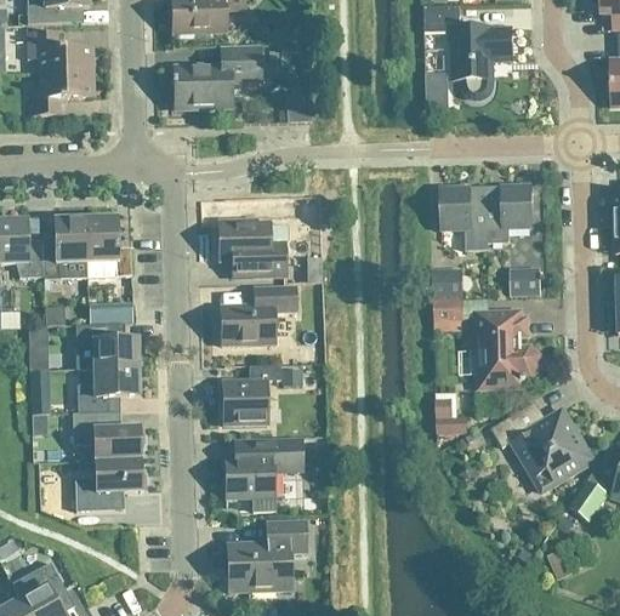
[(89,6),(87,0),(26,0),(27,22),(58,21),(58,6),(89,6)]
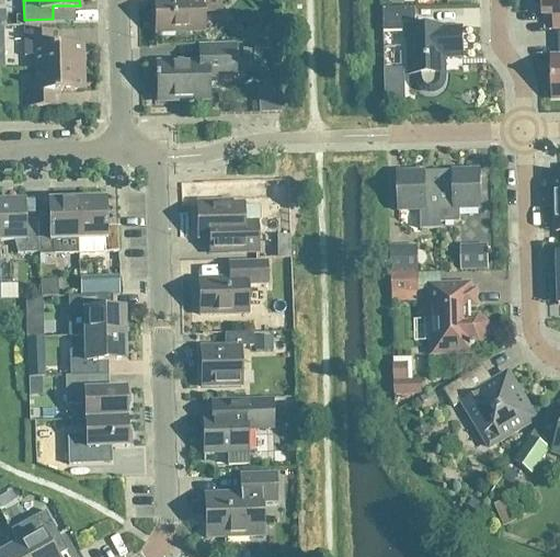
[(220,7),(219,0),(156,0),(156,29),(204,27),(204,8),(220,7)]
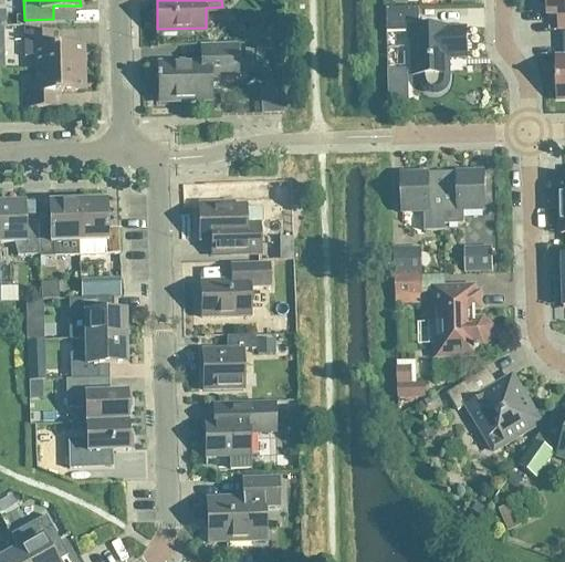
[(547,0),(548,12),(558,11),(560,24),(564,24),(564,0),(547,0)]
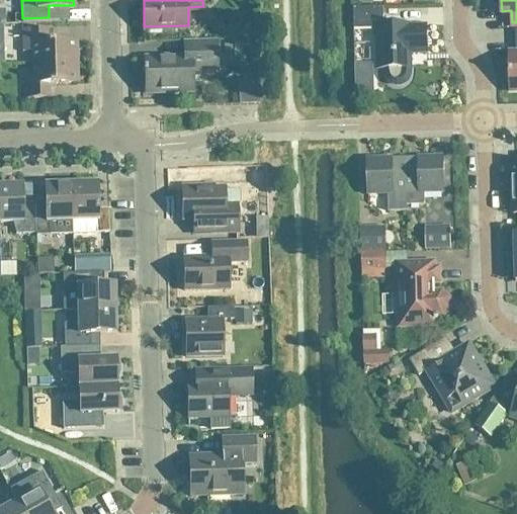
[(372,25),(372,17),(383,17),(383,3),(354,4),(354,25),(372,25)]
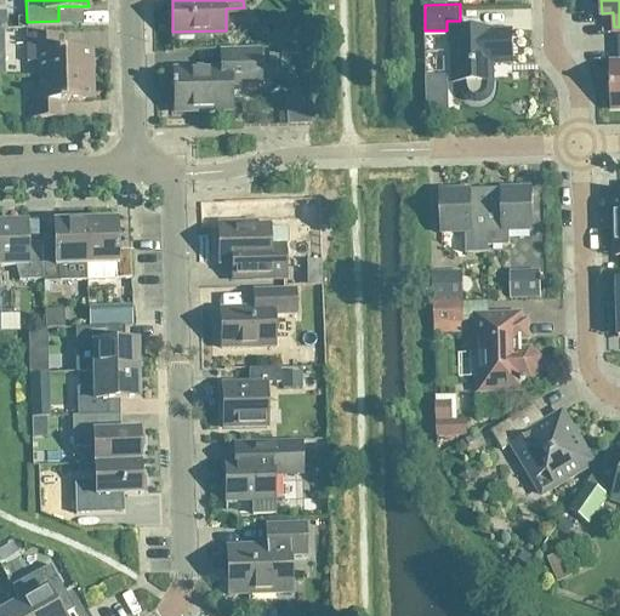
[(491,60),(512,58),(512,27),(490,27),(490,24),(451,26),(454,79),(464,79),(464,85),(466,90),(470,95),(476,97),(481,97),(487,95),(491,90),(493,84),(493,78),(491,60)]
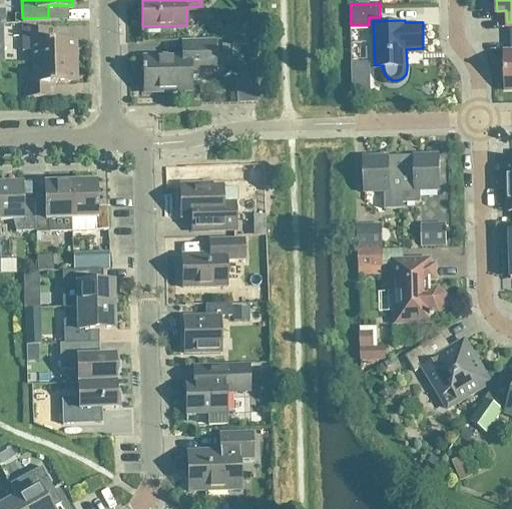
[(32,59),(77,58),(76,37),(48,38),(47,25),(22,25),(22,48),(32,47),(32,59)]
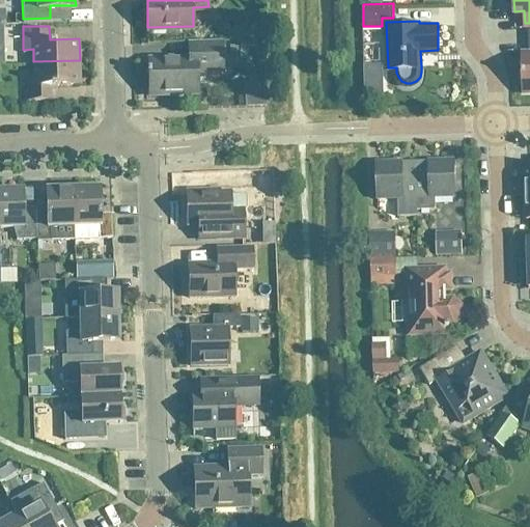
[(223,67),(222,39),(189,40),(189,55),(148,56),(149,92),(198,91),(197,68),(223,67)]
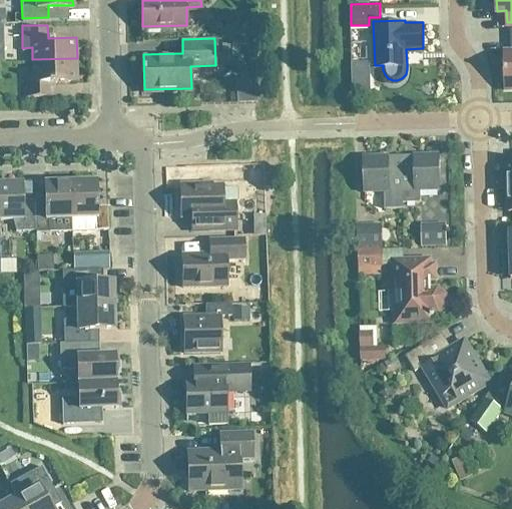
[(77,58),(32,59),(32,71),(23,72),(24,94),(49,93),(49,80),(77,79),(77,58)]
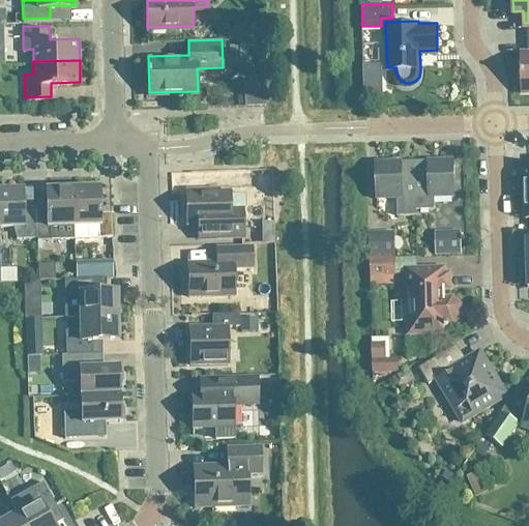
[(428,159),(414,159),(416,206),(434,206),(434,194),(453,193),(452,156),(428,157),(428,159)]
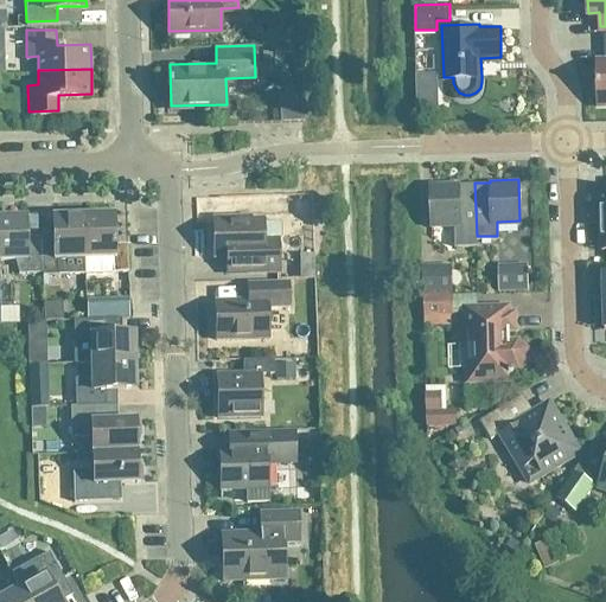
[(477,236),(474,183),(459,183),(459,181),(431,181),(432,224),(454,223),(455,243),(477,243),(477,236)]
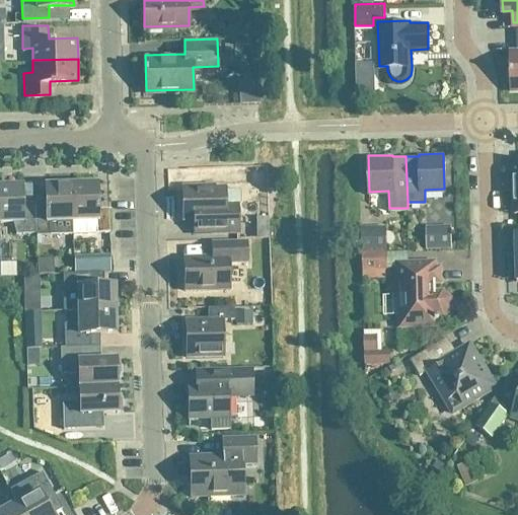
[(97,180),(71,181),(73,231),(109,230),(108,206),(98,206),(97,180)]
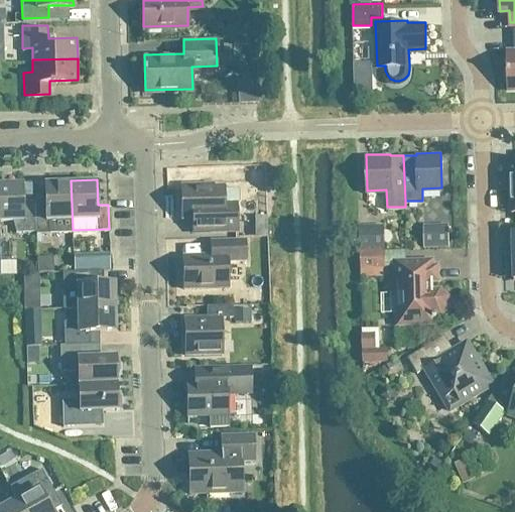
[(45,206),(35,207),(36,229),(36,231),(73,230),(71,180),(44,181),(45,206)]
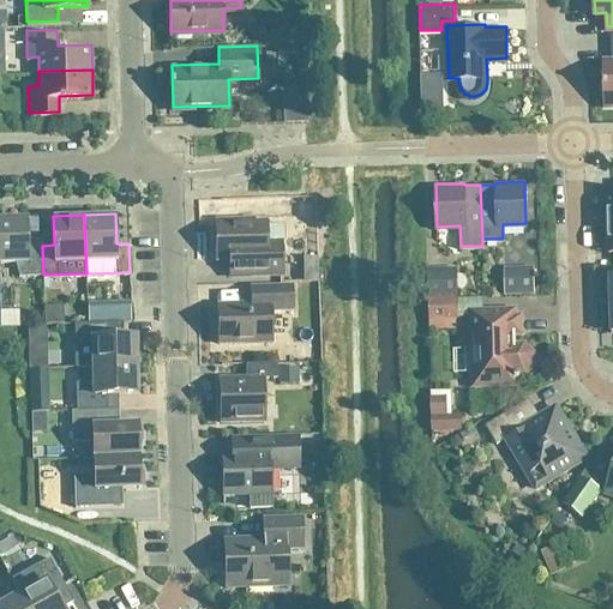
[(26,216),(0,216),(0,259),(16,259),(19,271),(19,273),(43,272),(42,246),(42,241),(28,241),(26,216)]
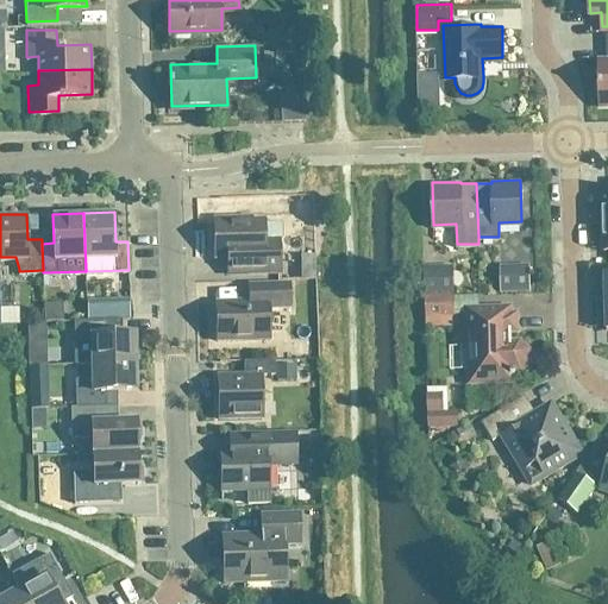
[(264,218),(214,219),(214,255),(226,253),(226,270),(251,269),(281,269),(280,237),(283,233),(282,220),(280,218),(264,218)]
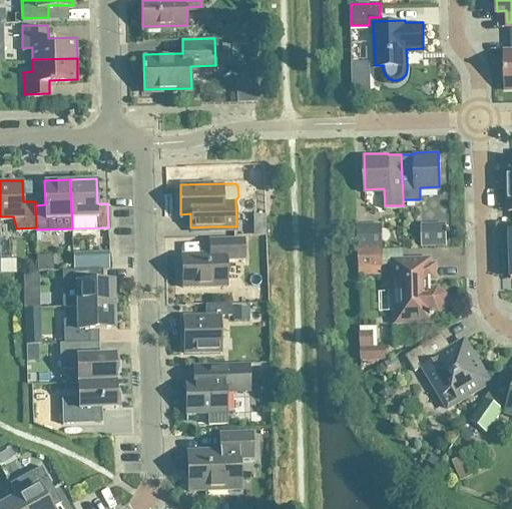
[(422,242),(446,241),(446,221),(421,222),(422,242)]
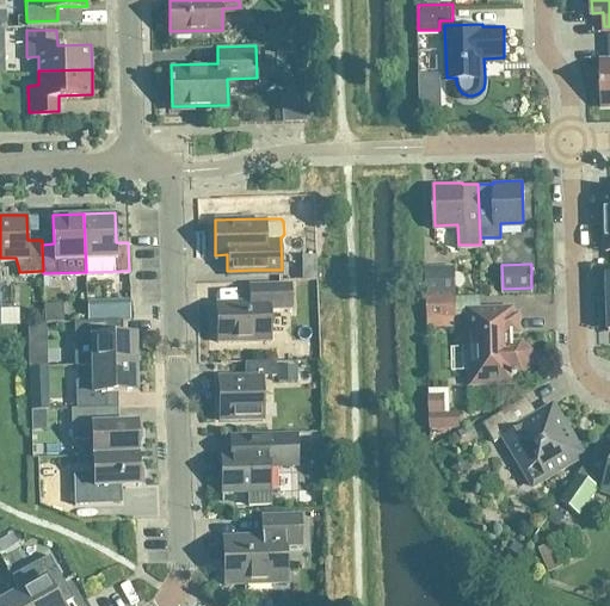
[(455,291),(455,265),(426,266),(426,292),(455,291)]
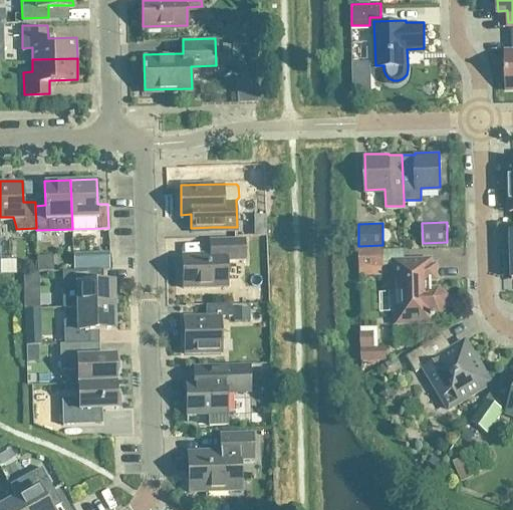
[(244,237),(210,237),(211,251),(183,252),(183,284),(227,283),(227,256),(245,256),(244,237)]
